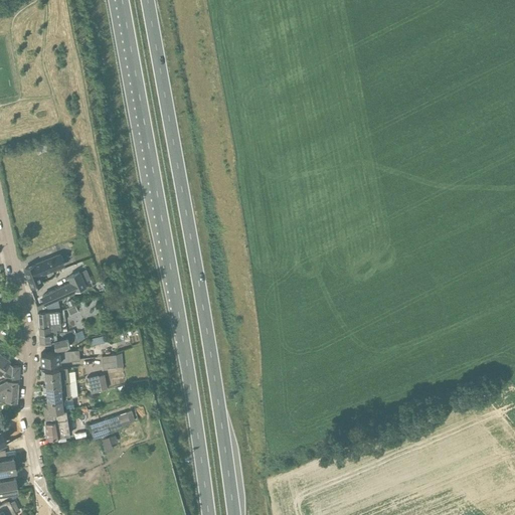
[(39,277),(48,273),(65,267),(61,254),(25,269),(32,287),(41,283),(39,277)]
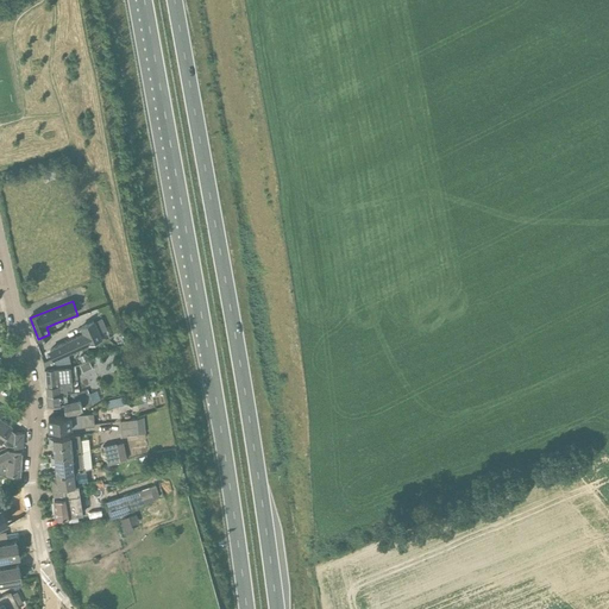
[(54,358),(64,355),(66,353),(102,339),(94,321),(92,322),(81,327),(83,333),(50,350),(54,358)]
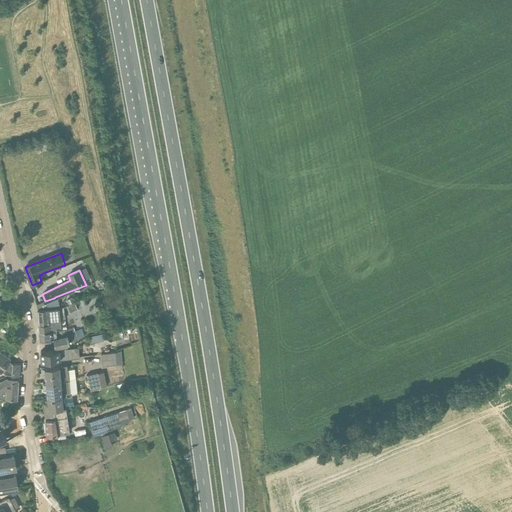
[(63,308),(58,308),(55,297),(54,298),(45,301),(47,309),(37,310),(38,324),(49,323),(49,320),(60,319),(64,319),(63,308)]
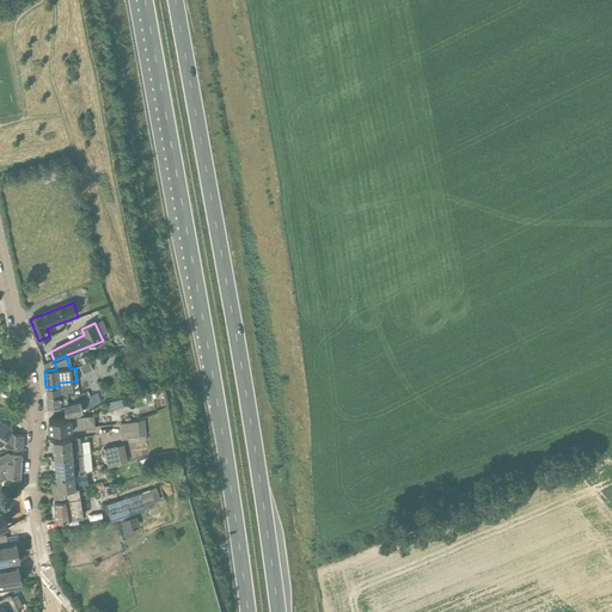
[(83,365),(79,366),(83,373),(92,368),(89,362),(83,365)]
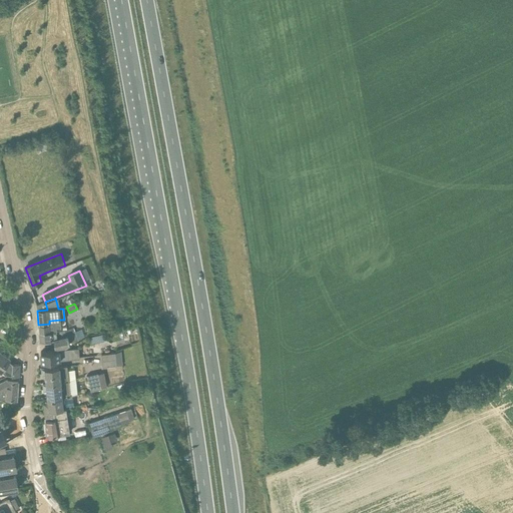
[(50,330),(50,332),(56,331),(56,327),(61,327),(60,320),(49,321),(49,324),(38,325),(39,331),(50,330)]
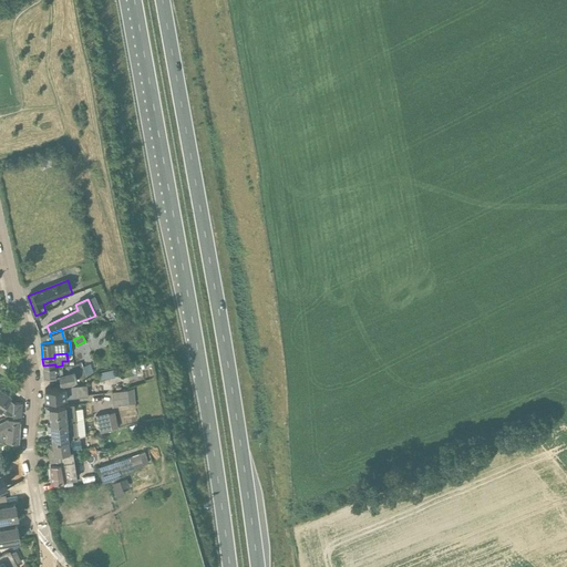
[(61,383),(73,382),(76,379),(86,375),(82,362),(74,364),(74,366),(75,371),(74,371),(62,374),(61,374),(60,374),(61,383)]
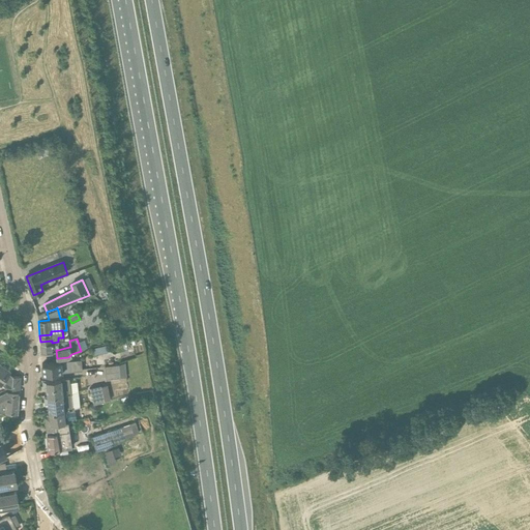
[(70,347),(69,342),(58,342),(52,343),(52,341),(40,342),(40,352),(56,350),(57,350),(58,350),(69,347),(70,347)]
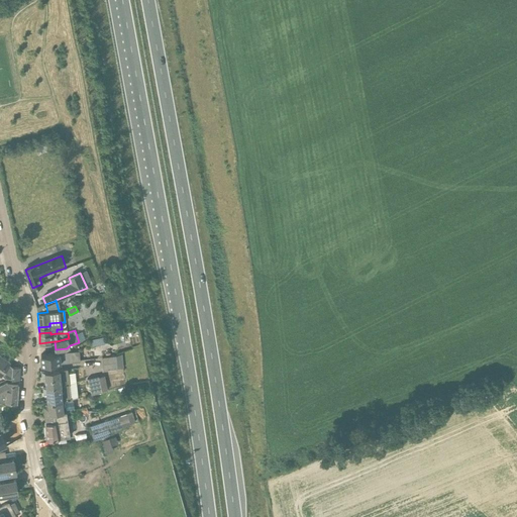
[(42,365),(52,364),(80,362),(79,350),(50,353),(40,354),(42,365)]
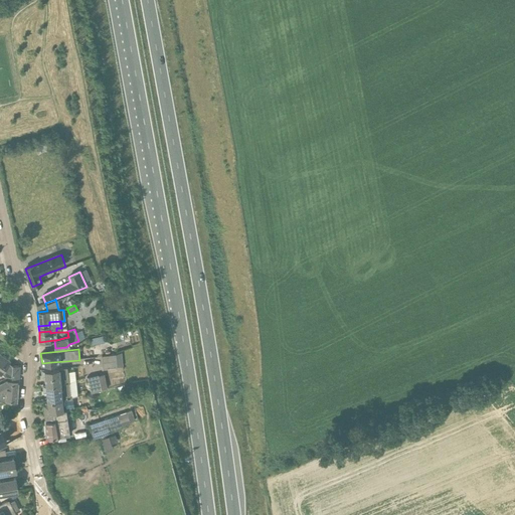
[(20,366),(13,366),(8,363),(10,359),(1,353),(0,354),(0,372),(5,376),(12,376),(12,378),(19,378),(20,366)]
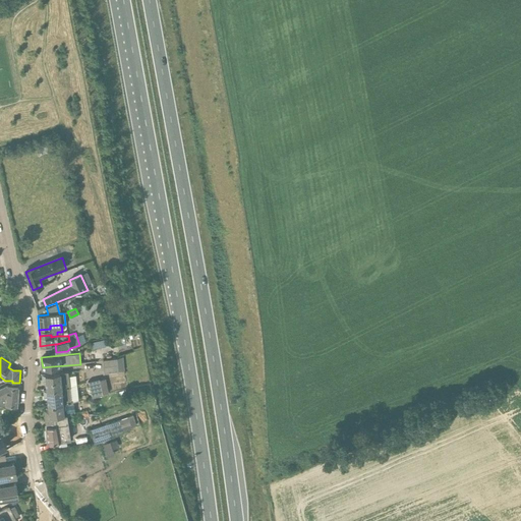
[(104,366),(118,365),(117,358),(103,360),(104,366)]
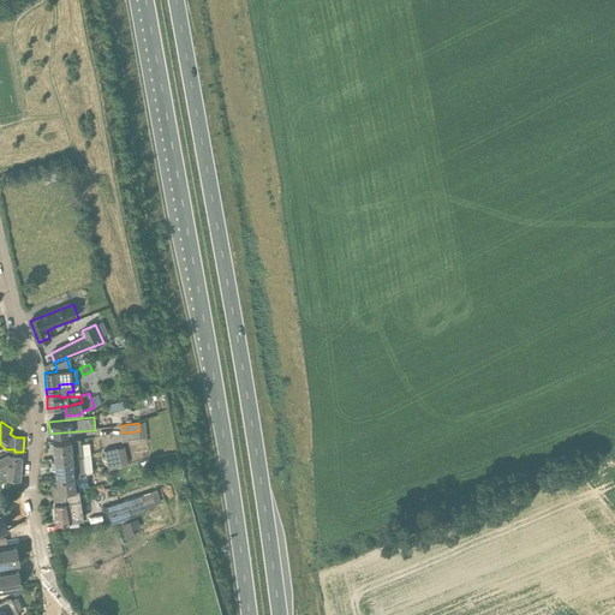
[(55,460),(83,458),(81,439),(65,440),(53,441),(55,460)]
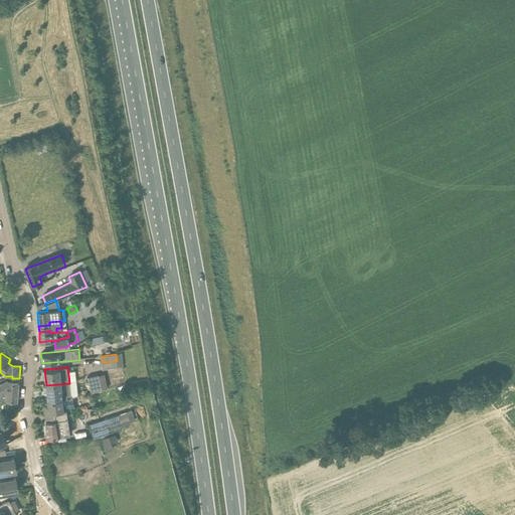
[(88,377),(92,392),(102,389),(99,374),(88,377)]
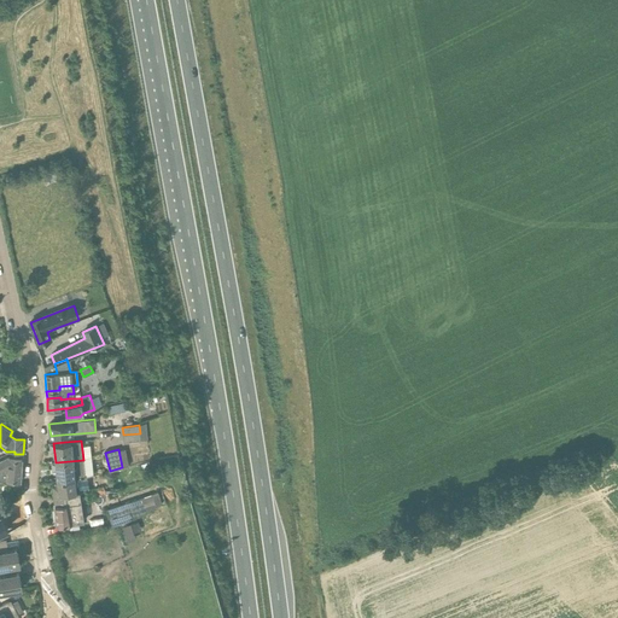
[(0,473),(1,473),(1,481),(21,482),(22,461),(10,460),(10,459),(6,459),(0,461),(0,473)]
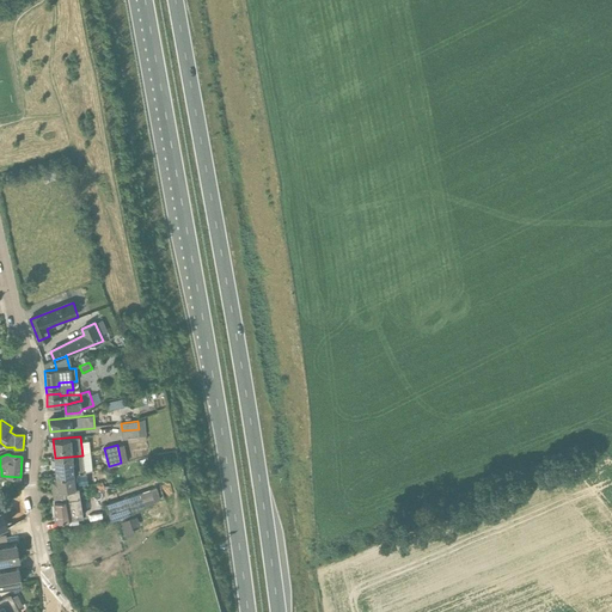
[(62,476),(74,475),(85,473),(83,456),(55,458),(56,477),(62,476)]
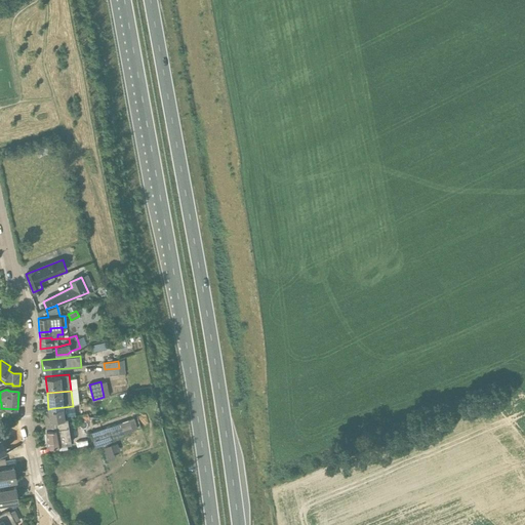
[(45,418),(46,429),(51,429),(56,428),(55,420),(65,418),(64,407),(53,408),(48,409),(49,417),(45,418)]
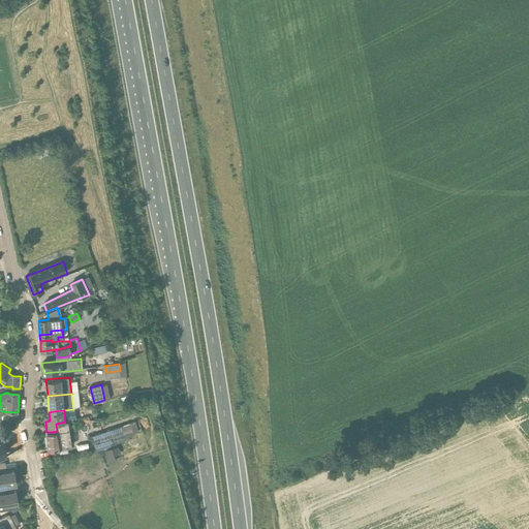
[(90,424),(89,416),(81,417),(82,425),(90,424)]
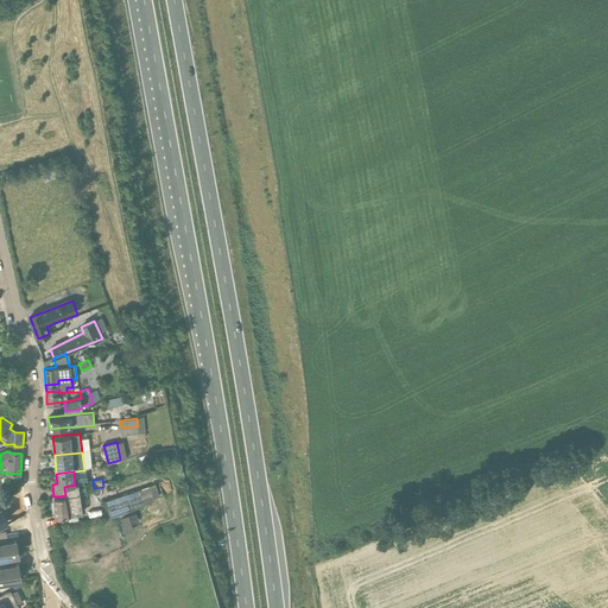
[(55,517),(70,515),(70,514),(82,512),(78,483),(75,485),(64,487),(65,495),(59,496),(54,496),(55,517)]
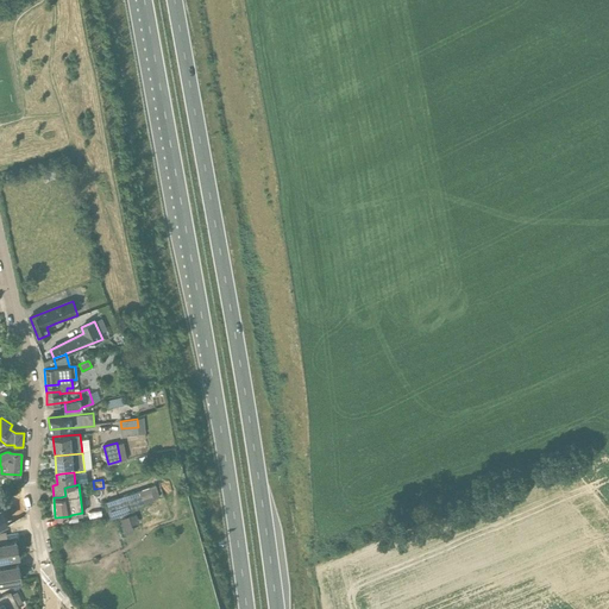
[(156,484),(149,487),(118,497),(123,510),(144,503),(154,500),(152,497),(159,495),(156,484)]
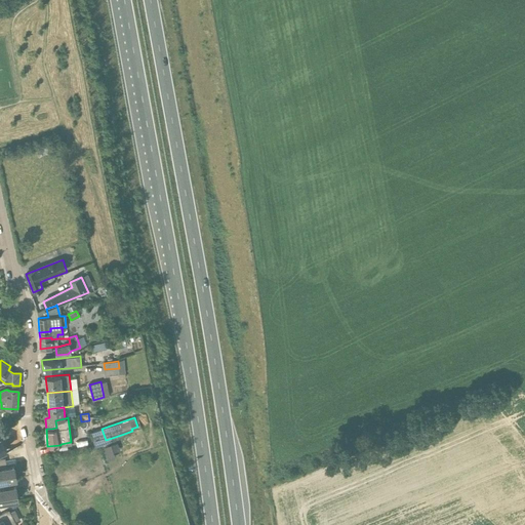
[(90,433),(94,444),(106,440),(102,429),(90,433)]
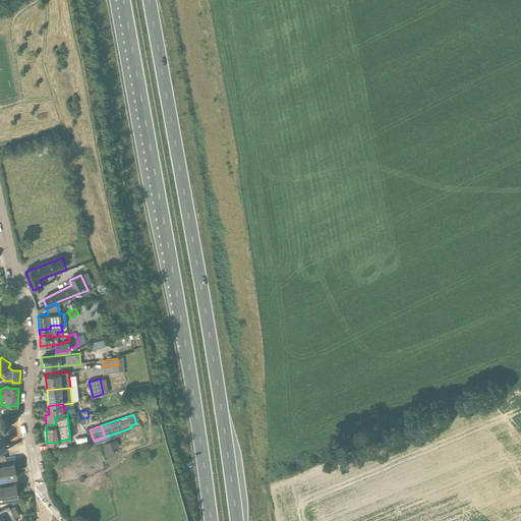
[(117,454),(115,448),(121,445),(118,439),(105,444),(110,457),(117,454)]
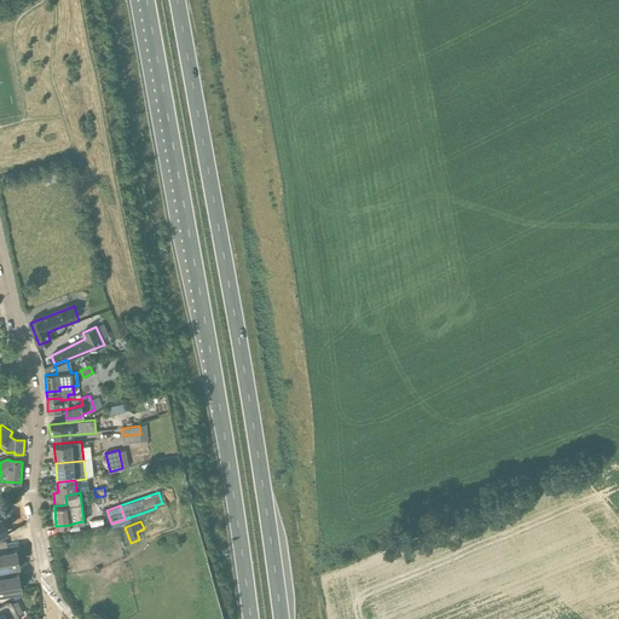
[(0,567),(4,567),(7,567),(19,565),(16,550),(7,553),(5,541),(0,541),(0,567)]
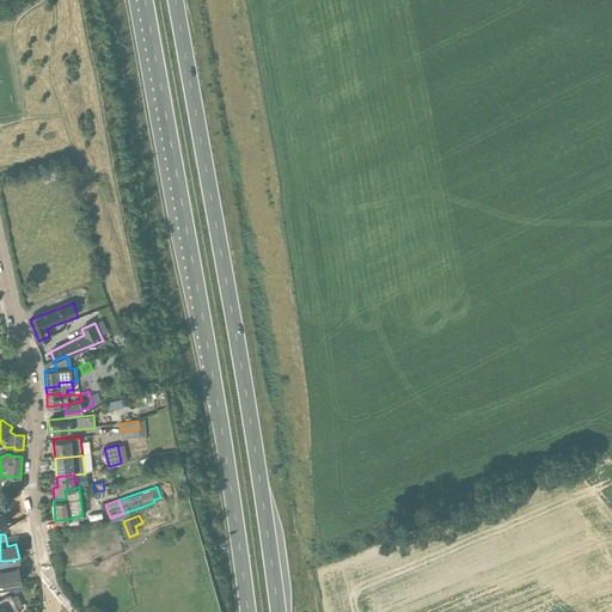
[(0,586),(1,586),(7,585),(8,585),(20,582),(18,568),(8,570),(7,561),(4,561),(0,561),(0,586)]
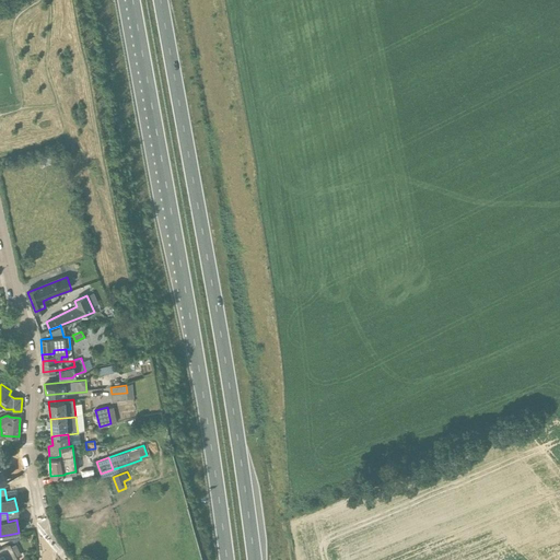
[(0,559),(10,559),(15,558),(14,557),(21,553),(15,545),(9,547),(8,545),(0,548),(0,559)]
